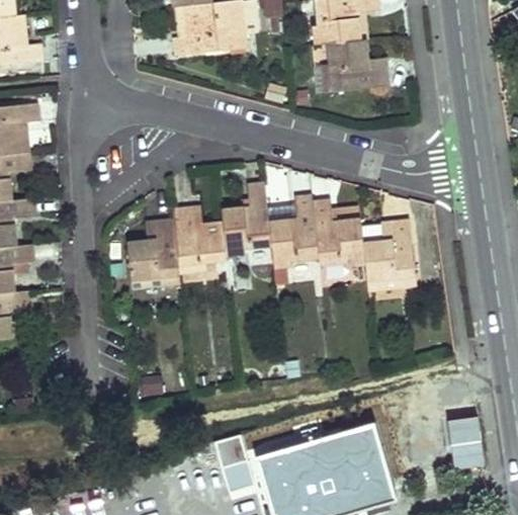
[(0,0),(0,14),(16,13),(14,0),(0,0)]
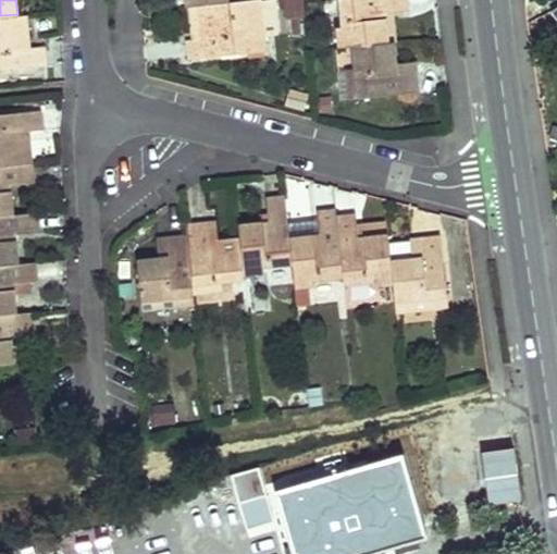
[(188,37),(190,59),(264,52),(258,0),(248,0),(227,2),(198,4),(201,36),(188,37)]
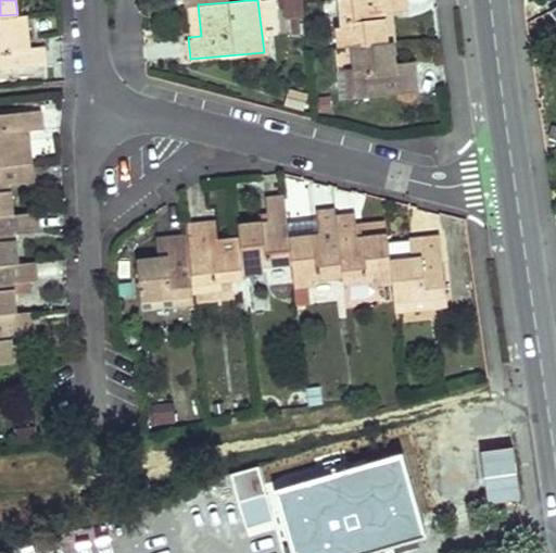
[(277,0),(278,14),(302,13),(301,0),(277,0)]
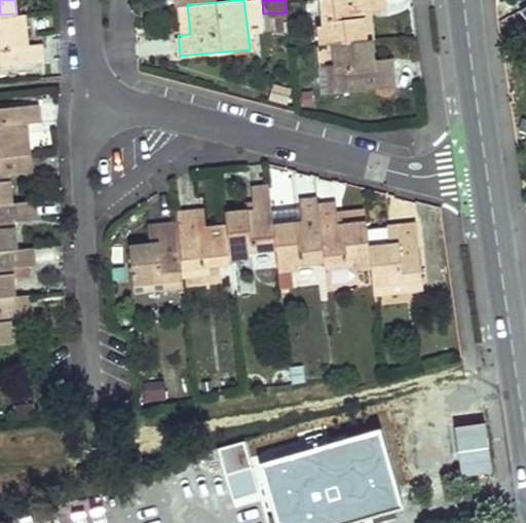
[(386,10),(385,0),(317,0),(323,44),(332,43),(366,40),(364,11),(386,10)]
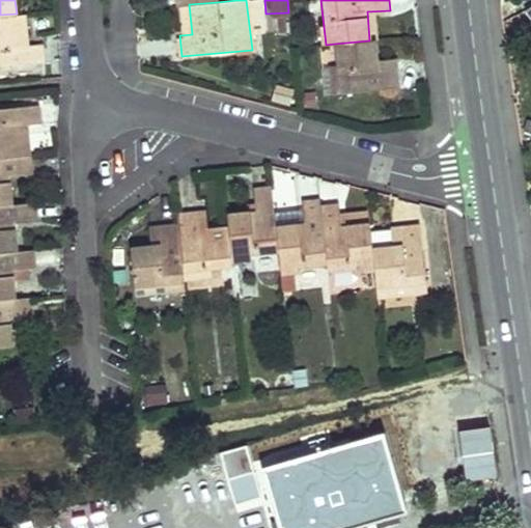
[(26,12),(17,14),(0,15),(0,64),(43,60),(40,43),(29,44),(26,12)]
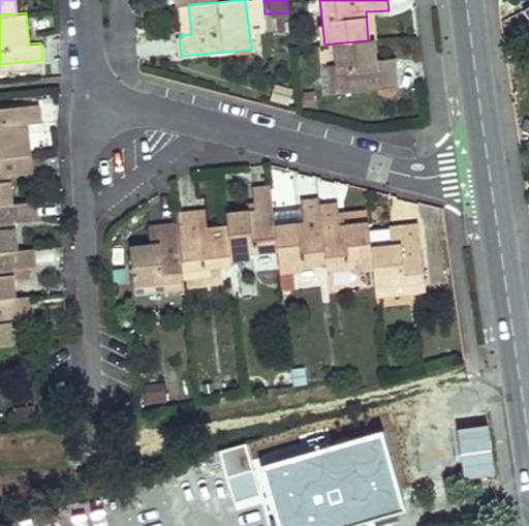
[(375,39),(368,40),(334,43),(336,63),(339,91),(397,87),(395,64),(377,66),(376,58),(375,39)]
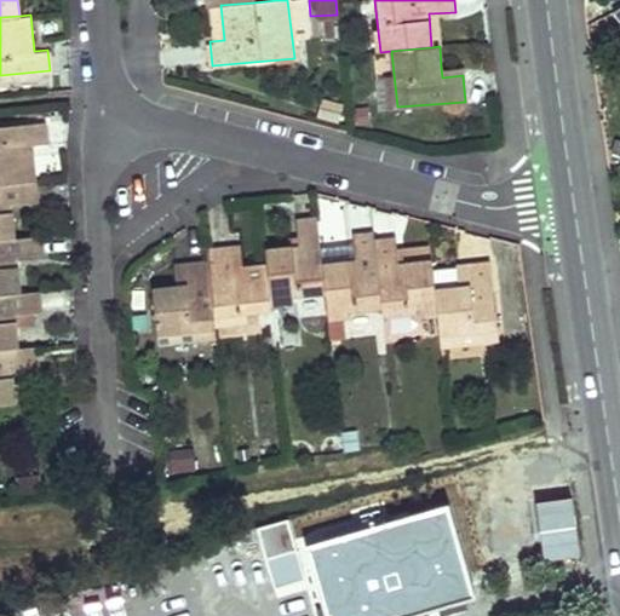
[(442,78),(463,75),(461,68),(441,68),(442,78)]
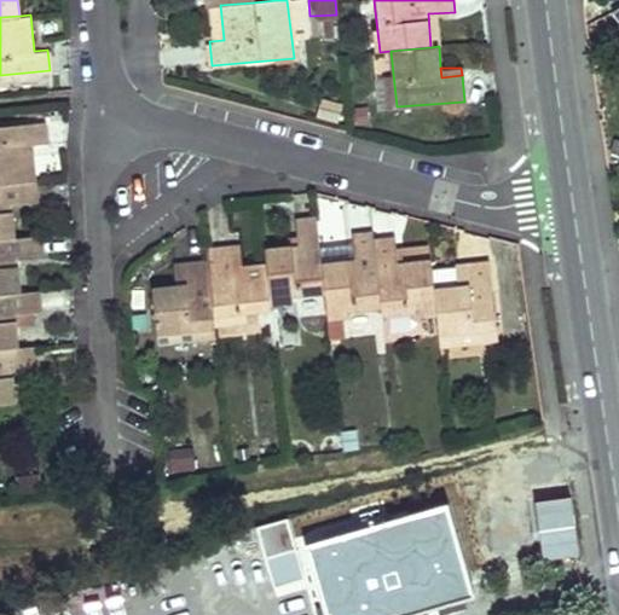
[(383,75),(386,106),(397,106),(393,74),(383,75)]
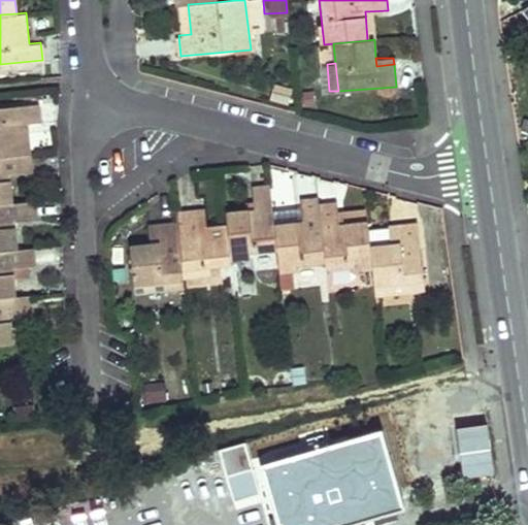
[(0,158),(31,155),(29,126),(41,124),(39,106),(0,109),(0,158)]
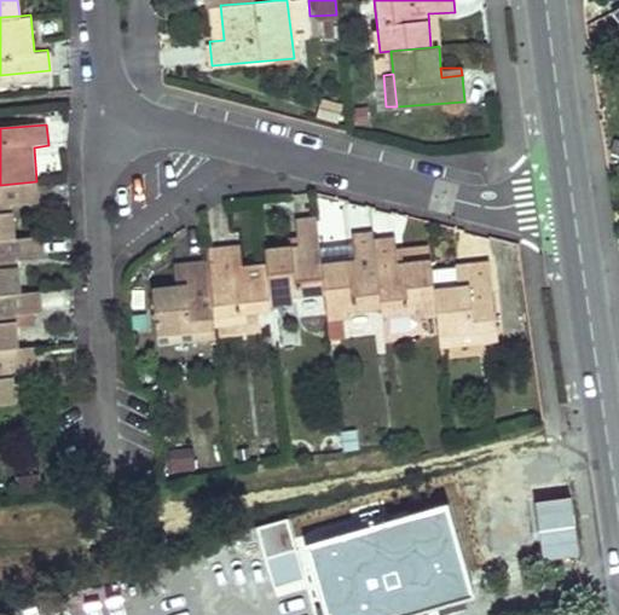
[(36,181),(0,185),(0,242),(16,241),(13,209),(38,206),(36,181)]
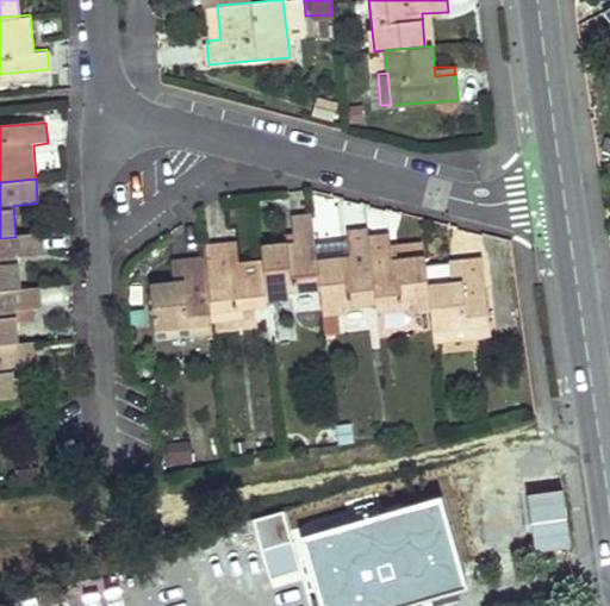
[(262,244),(265,263),(268,299),(321,293),(316,258),(311,213),(288,216),(292,242),(262,244)]
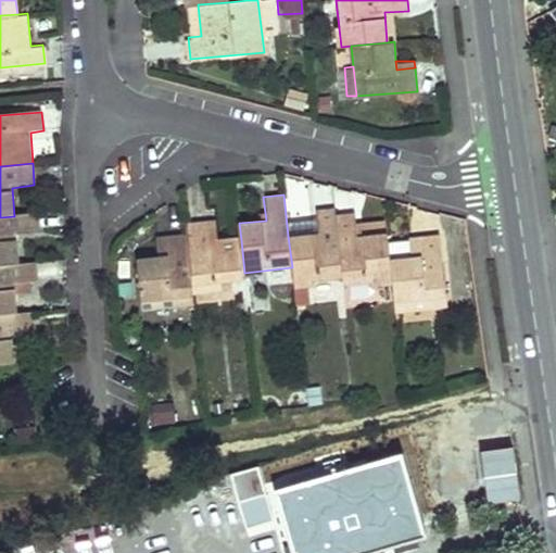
[(288,236),(292,267),(294,285),(344,279),(337,216),(336,209),(313,211),(316,234),(288,236)]
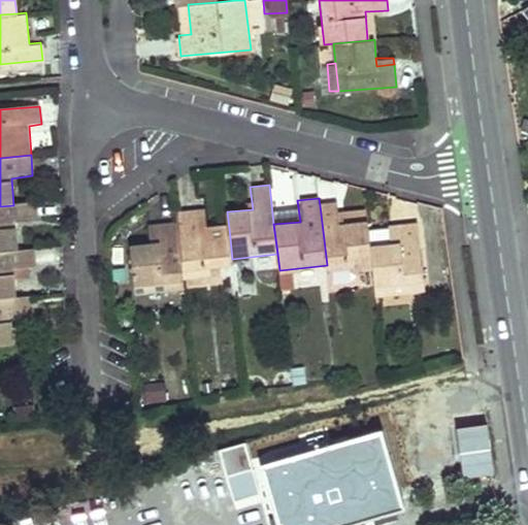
[(13,205),(0,206),(0,252),(17,251),(14,225),(37,224),(36,203),(13,205)]
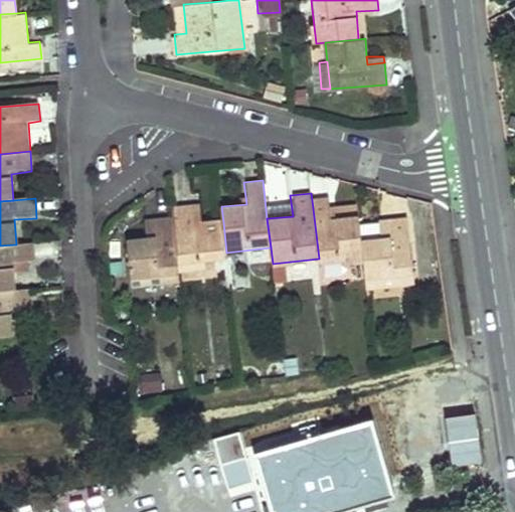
[(312,200),(319,259),(319,264),(363,260),(361,240),(358,217),(331,220),(327,198),(312,200)]
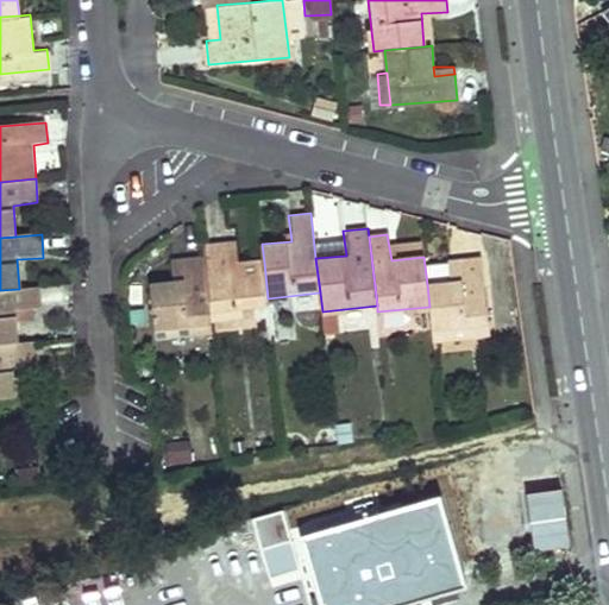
[(206,247),(207,263),(213,317),(243,314),(269,312),(268,298),(264,263),(239,264),(230,265),(227,245),(206,247)]
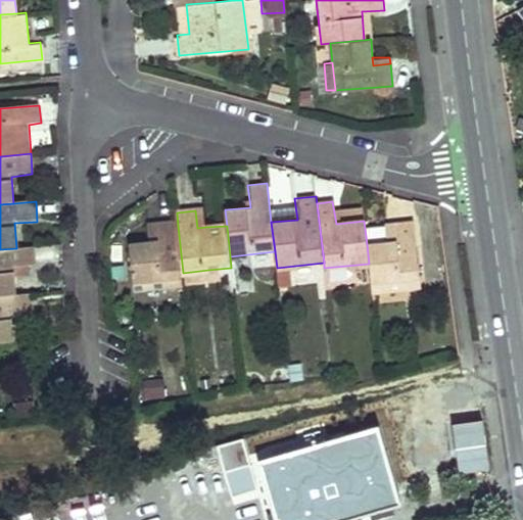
[(195,210),(197,228),(205,227),(203,210),(195,210)]
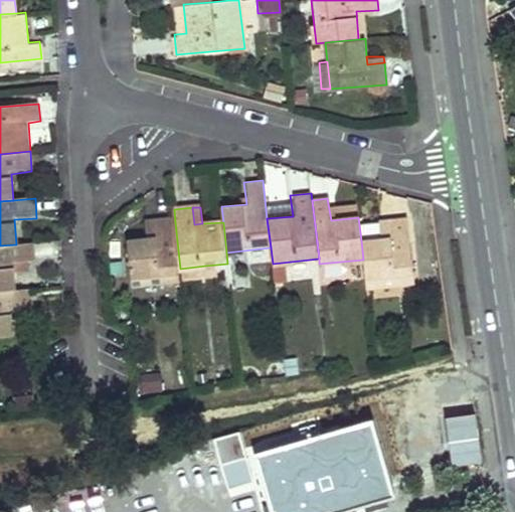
[(361,240),(363,260),(365,280),(388,278),(410,276),(405,220),(388,220),(389,239),(380,239),(361,240)]
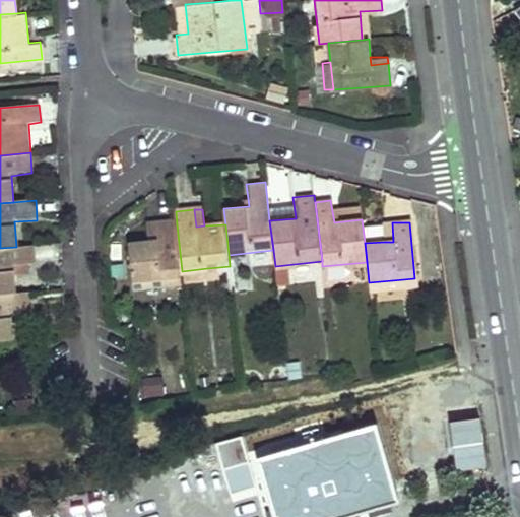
[(384,242),(393,242),(392,222),(383,223),(384,242)]
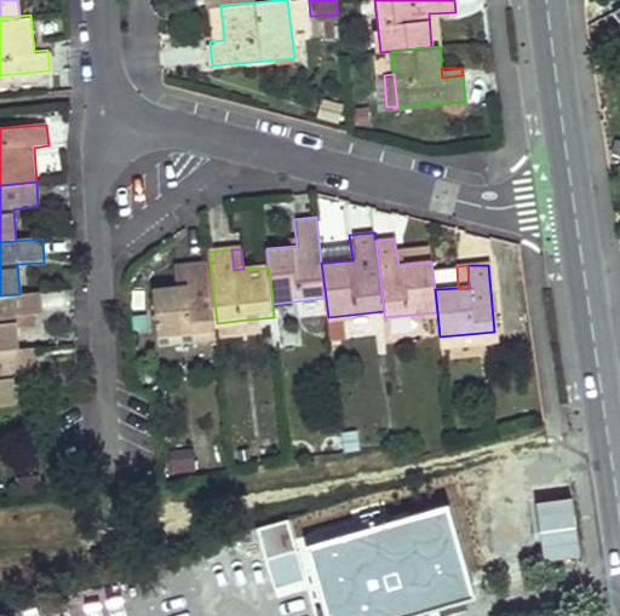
[(181,293),(155,295),(160,343),(185,340),(218,337),(217,334),(217,323),(211,268),(189,270),(191,292),(181,293)]
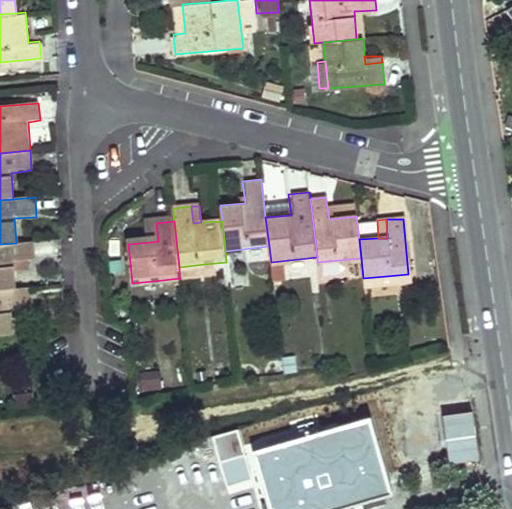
[(158,241),(156,223),(148,224),(149,242),(158,241)]
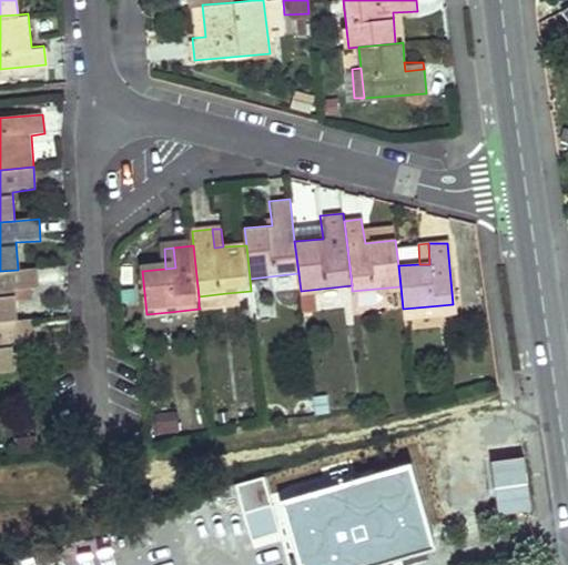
[(37,269),(18,270),(0,271),(0,322),(18,321),(16,291),(39,289),(37,269)]
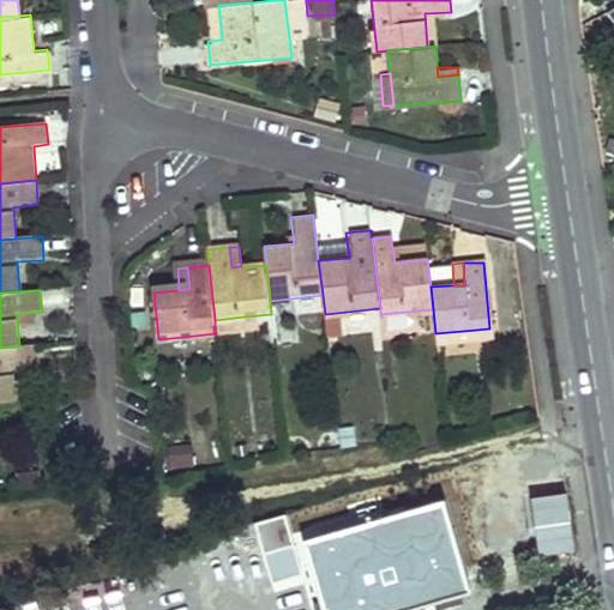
[(247,328),(245,316),(215,320),(215,331),(247,328)]
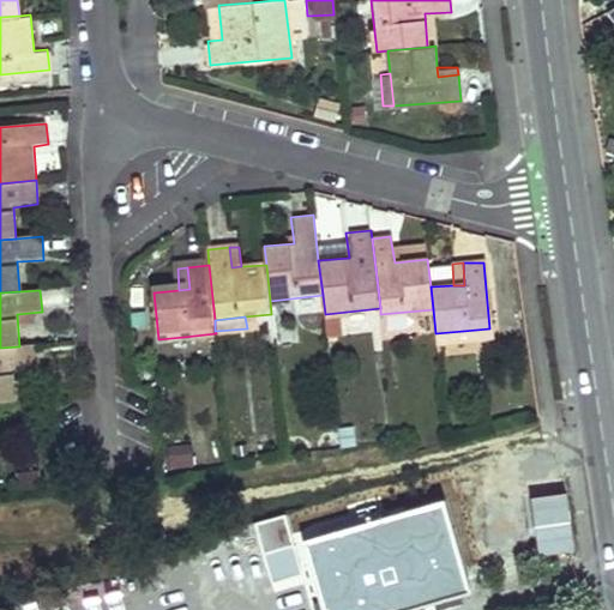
[(491,337),(489,328),(463,331),(464,339),(491,337)]
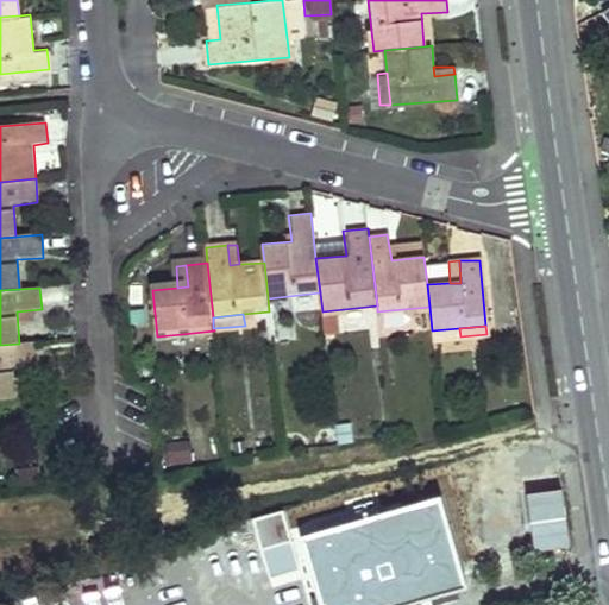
[(215,342),(214,331),(182,334),(183,345),(215,342)]
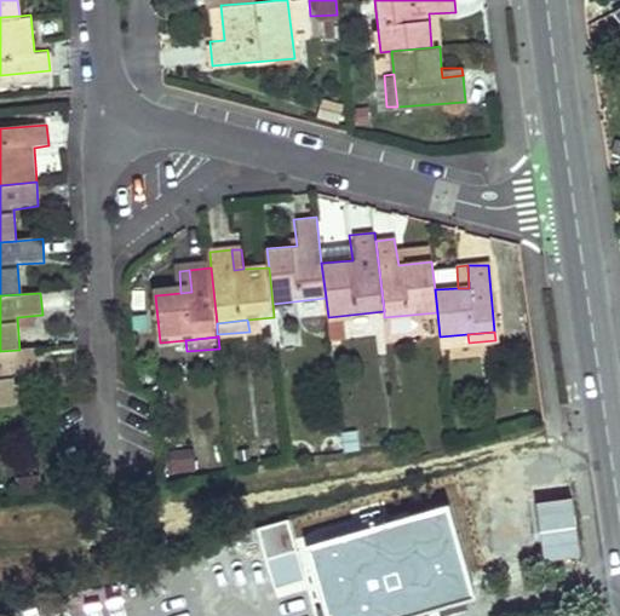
[(19,350),(0,351),(0,409),(18,408),(16,373),(41,373),(40,347),(19,350)]
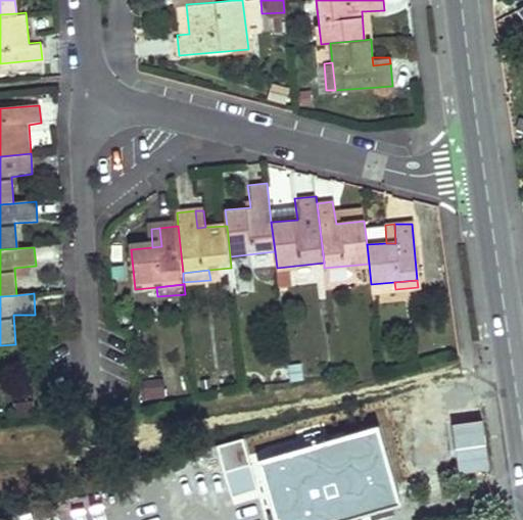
[(163,393),(162,374),(142,375),(143,394),(163,393)]
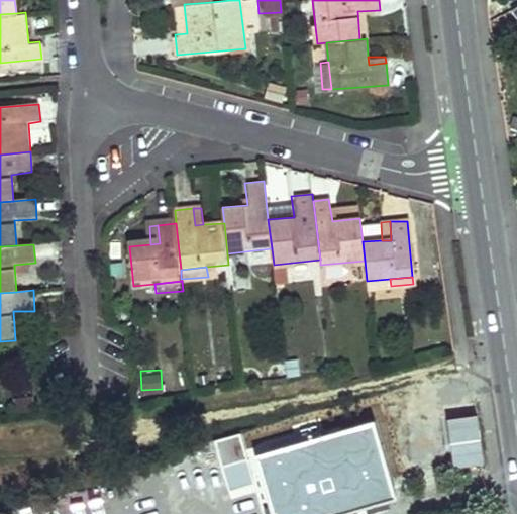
[(273,513),(339,513),(396,498),(375,417),(256,455),(273,513)]
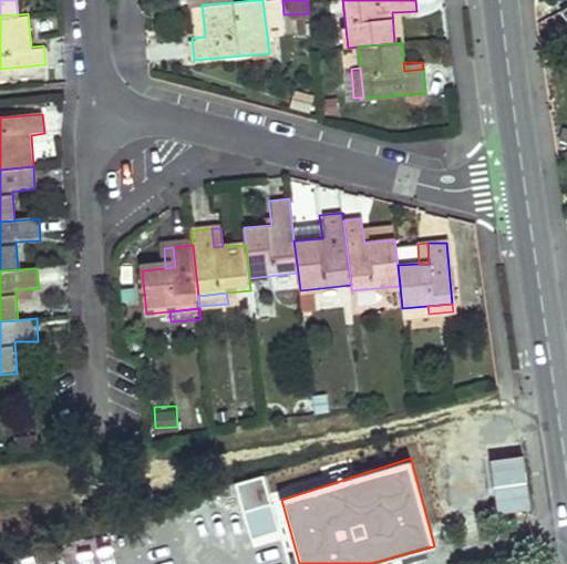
[(281,535),(265,475),(236,484),(254,543),(281,535)]
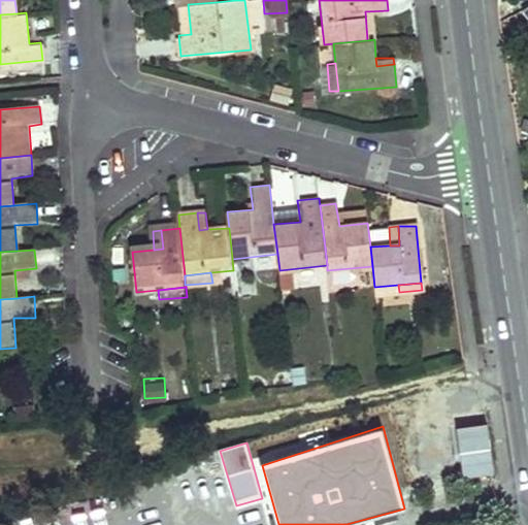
[(122,524),(117,504),(43,524),(122,524)]
